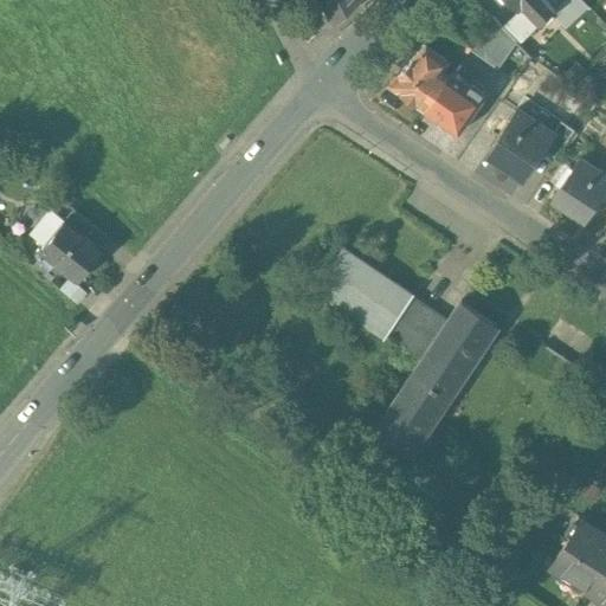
[(323,0),(336,23),(359,0),(323,0)]
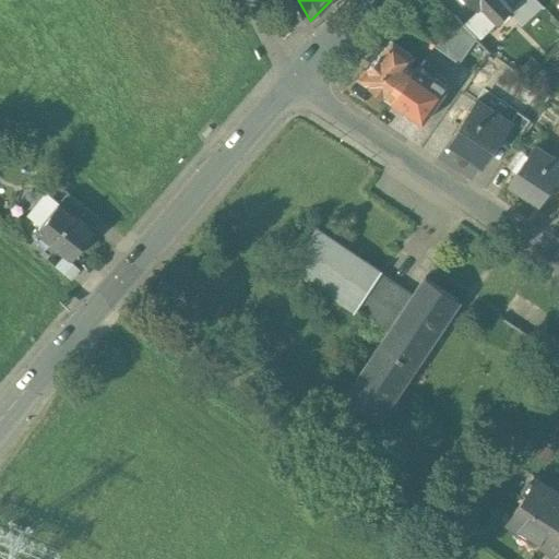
[(454,15),(437,0),(431,0),(414,19),(439,36),(454,15)]
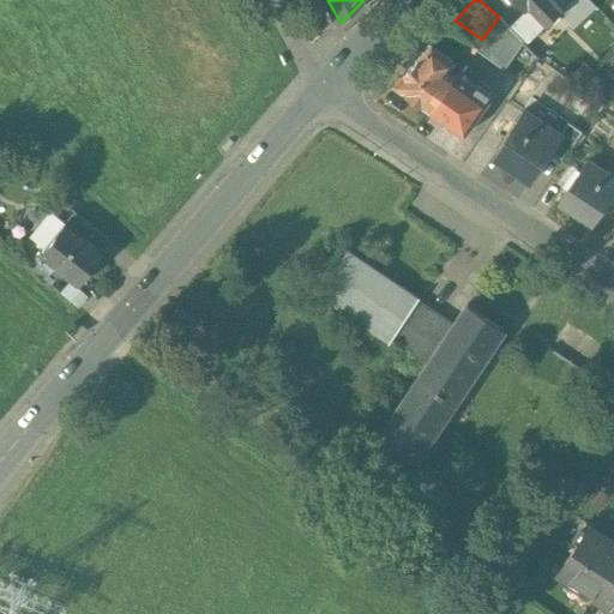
[(516,0),(525,10),(529,6),(547,25),(561,10),(552,0),(516,0)]
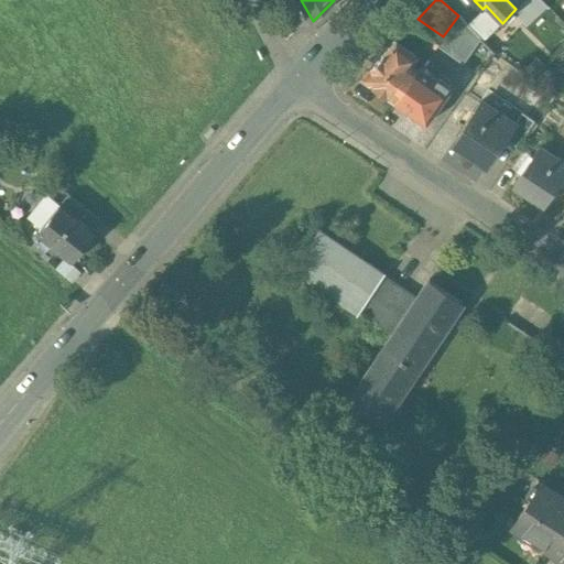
[(523,0),(517,8),(529,19),(545,2),(543,0),(523,0)]
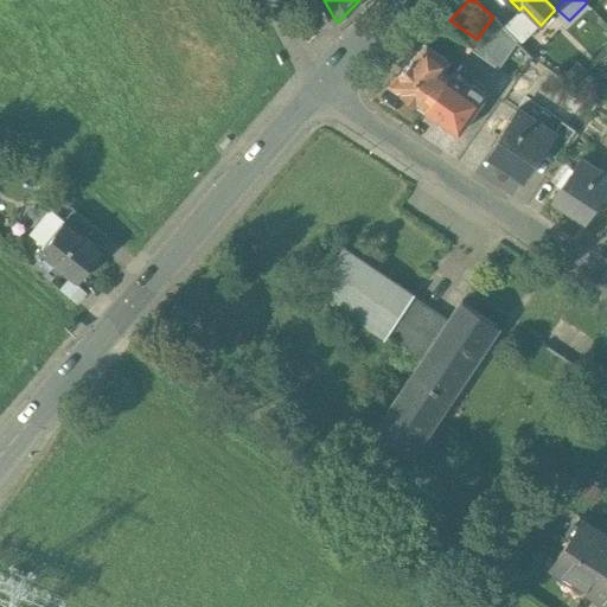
[(532,53),(493,17),(477,39),(508,62),(502,69),(516,80),(532,53)]
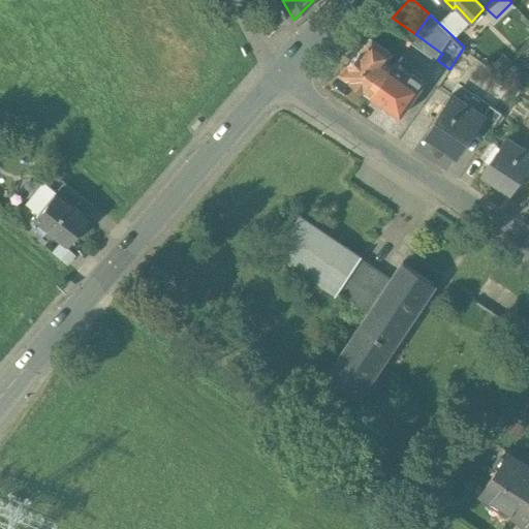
[(415,34),(392,18),(379,29),(406,47),(406,48),(415,34)]
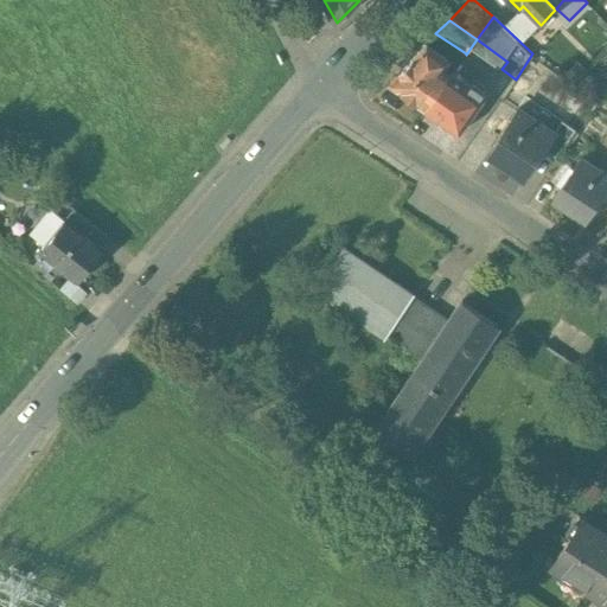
[(466,53),(435,33),(427,45),(436,52),(449,61),(457,66),(466,53)]
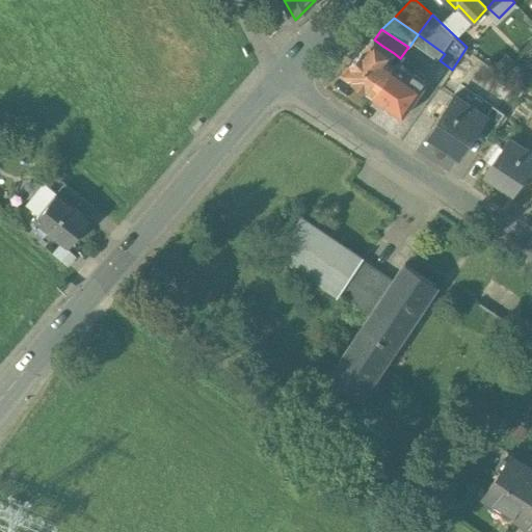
[(445,54),(418,34),(408,48),(435,67),(440,60),(445,54)]
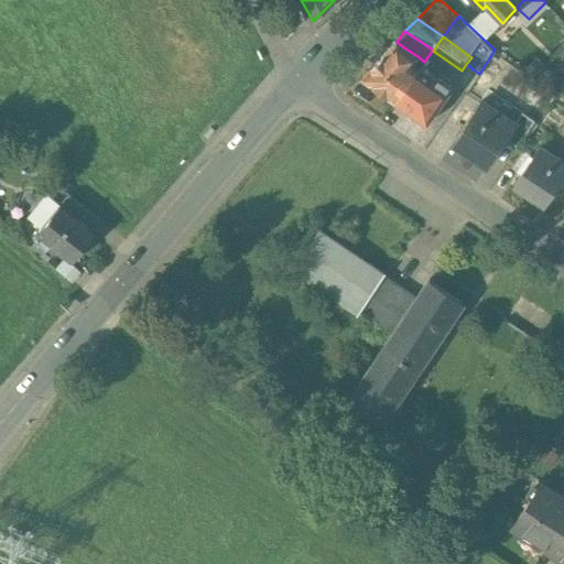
[(397,42),(367,71),(367,80),(394,99),(416,69),(411,65),(399,57),(405,49),(397,42)]
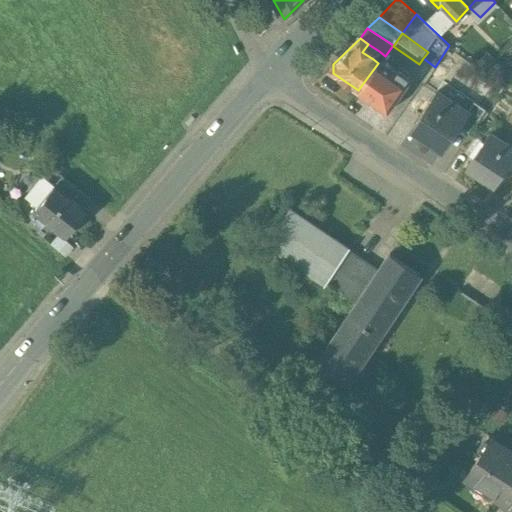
[(379,51),(368,44),(362,52),(373,59),(379,51)]
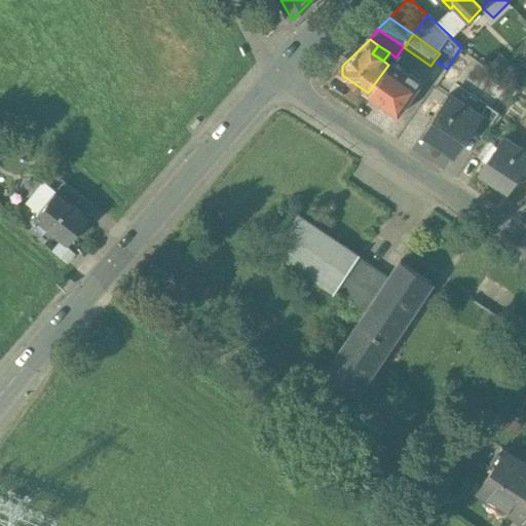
[(400,73),(388,65),(368,92),(400,114),(420,86),(412,81),(416,76),(404,68),(400,73)]
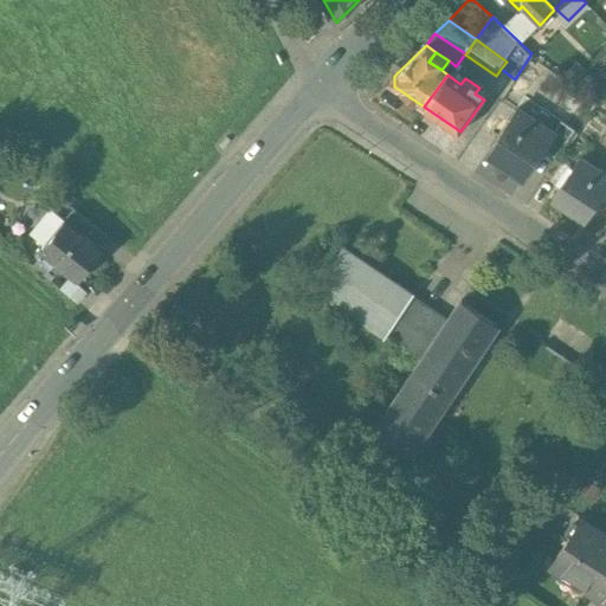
[(554,129),(520,107),(487,153),(523,179),(545,148),(556,131),(554,129)]
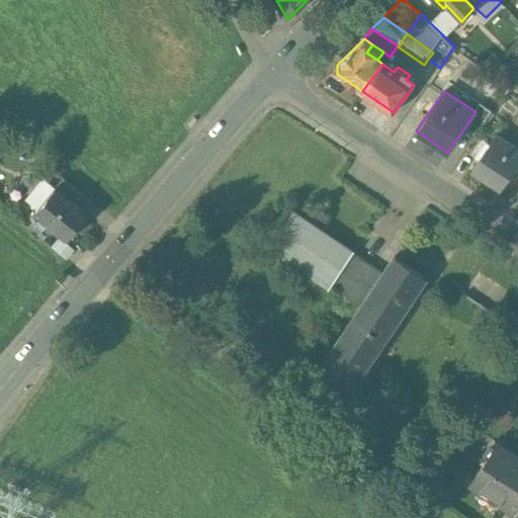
[(492,111),(479,102),(473,110),(476,112),(465,126),(477,135),(492,111)]
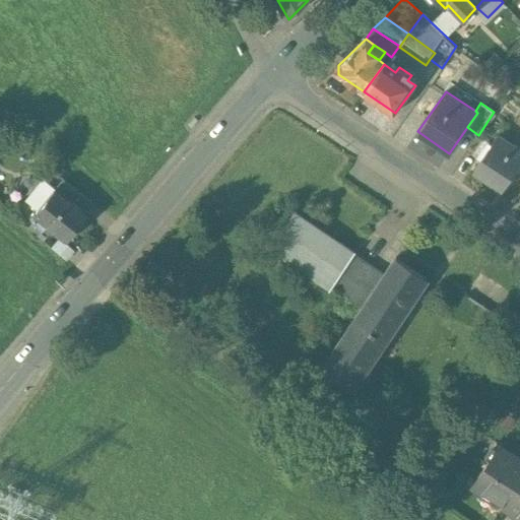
[(519,163),(519,149),(499,135),(493,145),(485,140),(474,156),(481,160),(474,171),(502,190),(519,163)]
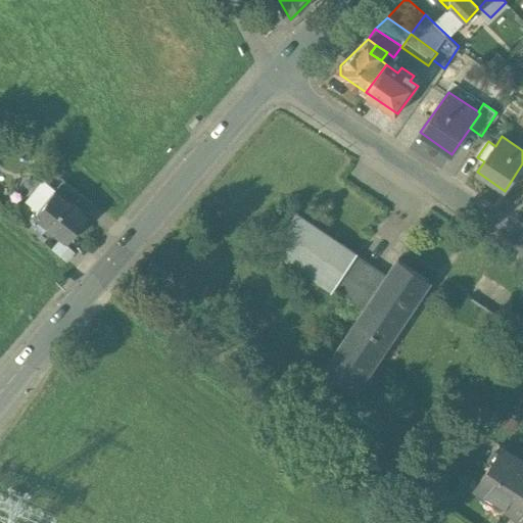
[(92,202),(63,180),(56,189),(46,181),(41,182),(25,201),(26,206),(36,215),(34,217),(65,242),(89,214),(86,210),(92,202)]
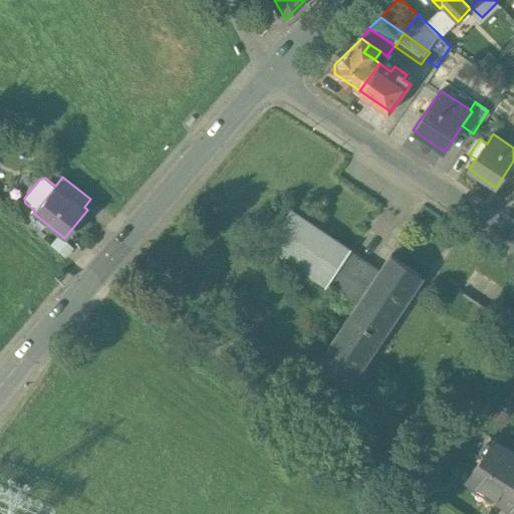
[(393,255),(379,273),(351,254),(353,250),(351,248),(350,250),(288,209),(288,208),(287,206),(260,244),(262,246),(263,244),(326,285),(325,286),(328,287),(330,284),(359,303),(318,362),(349,383),(424,276),(393,255)]
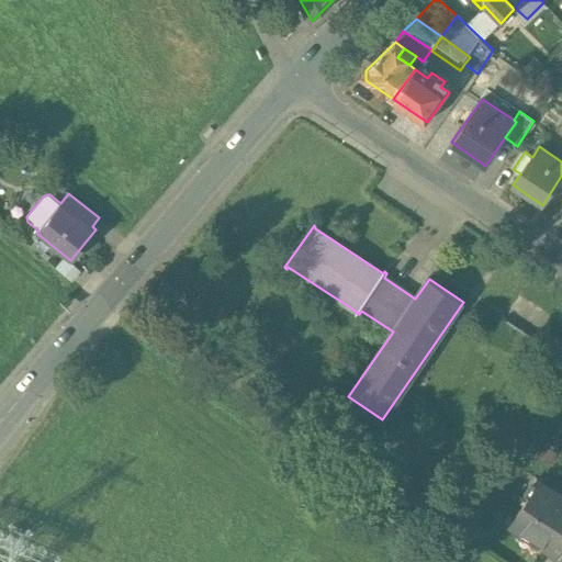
[(80,271),(64,258),(56,267),(72,281),(80,271)]
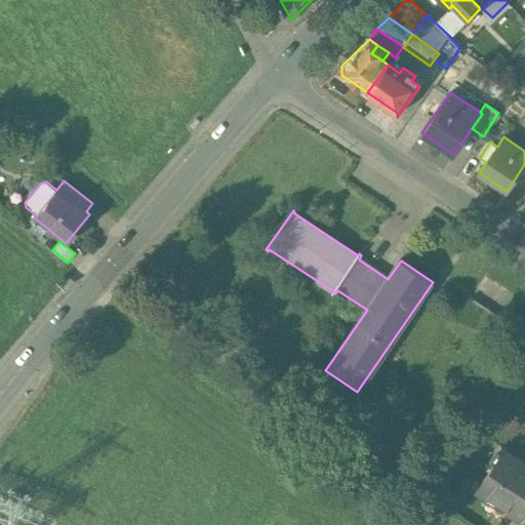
[(471,297),(458,317),(468,324),(481,305),(471,297)]
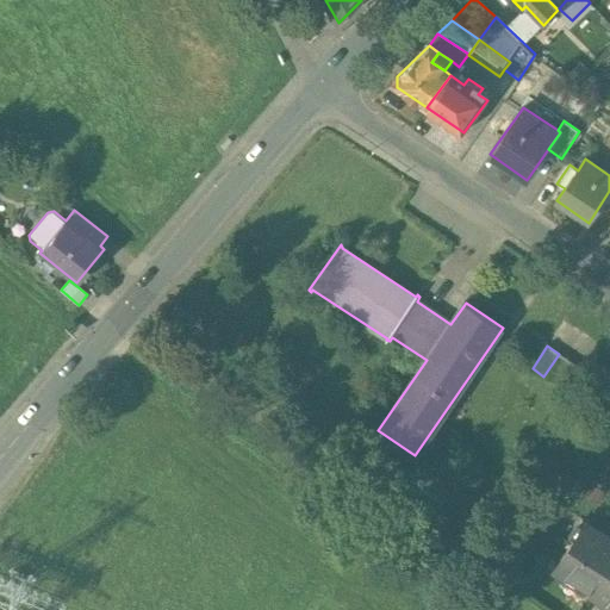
[(559,354),(543,377),(555,385),(571,361),(559,354)]
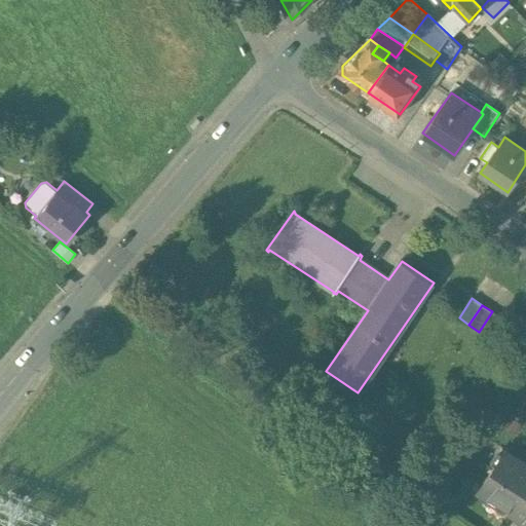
[(492,311),(479,332),(489,338),(502,318),(492,311)]
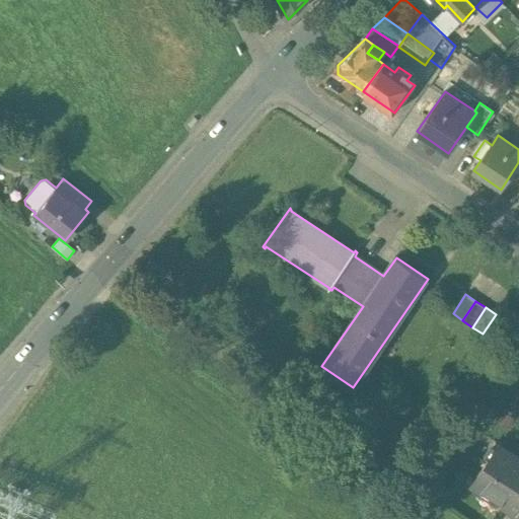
[(518,485),(518,457),(498,443),(471,484),(505,506),(518,485)]
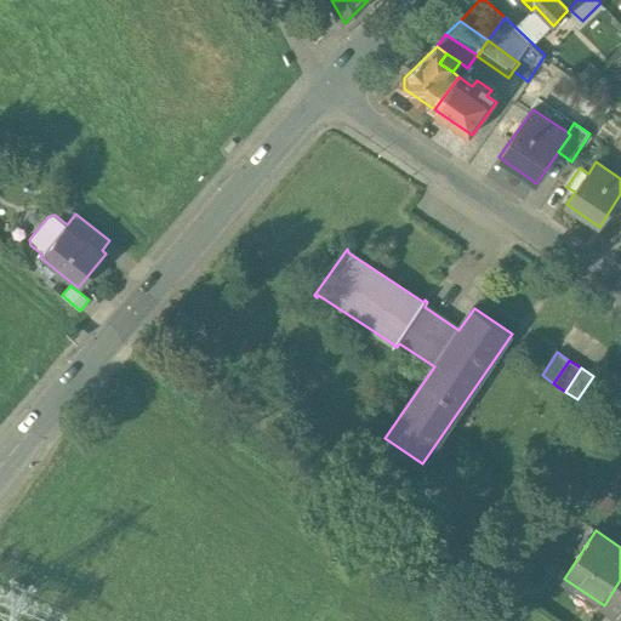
[(620,580),(604,605),(620,616),(620,580)]
